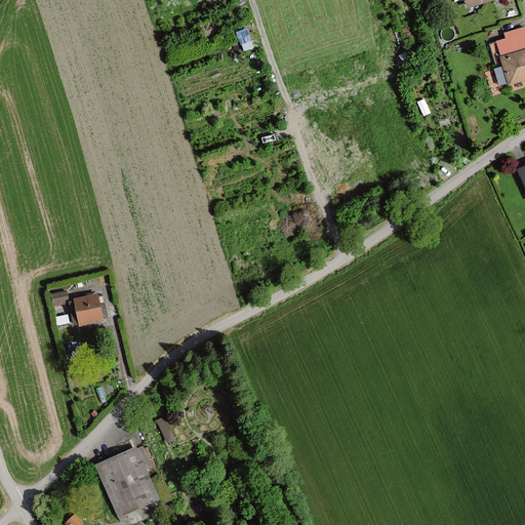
[(524,27),(507,32),(508,37),(498,39),(502,54),(501,54),(510,83),(524,78),(524,27)]
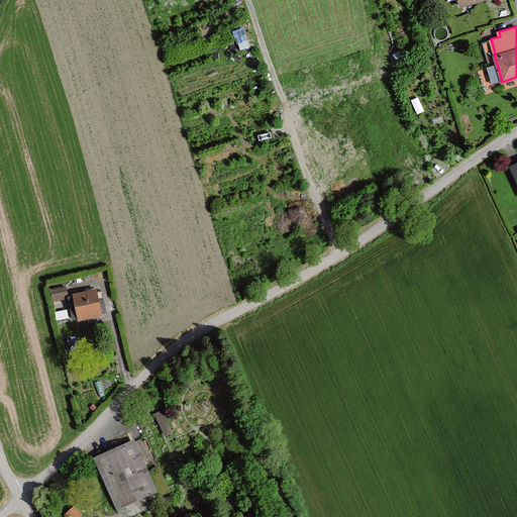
[(66,286),(50,287),(53,298),(67,296),(66,286)]
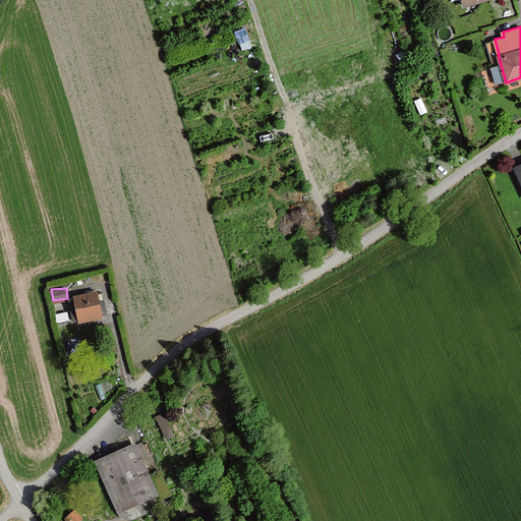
[(99,291),(73,296),(78,323),(103,317),(99,291)]
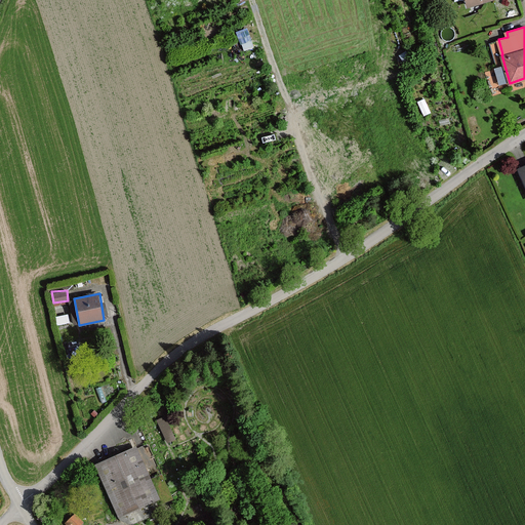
[(137,447),(97,466),(120,516),(160,497),(137,447)]
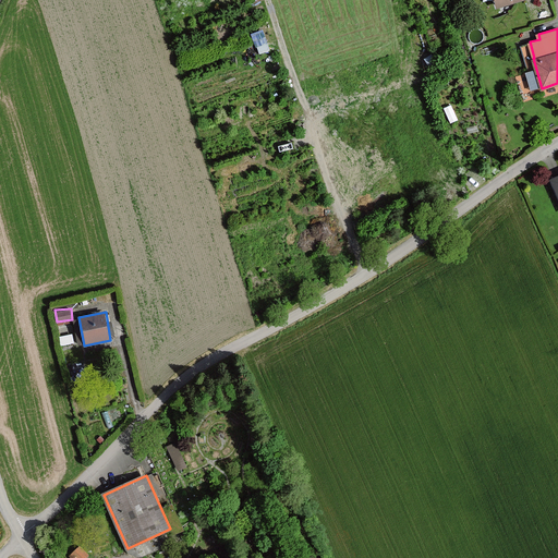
[(70,557),(73,557),(83,557),(87,549),(74,544),(70,557)]
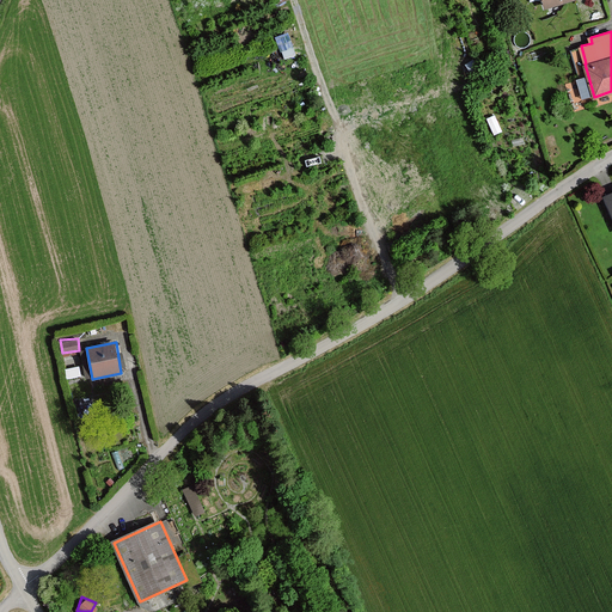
All buildings are outlined.
